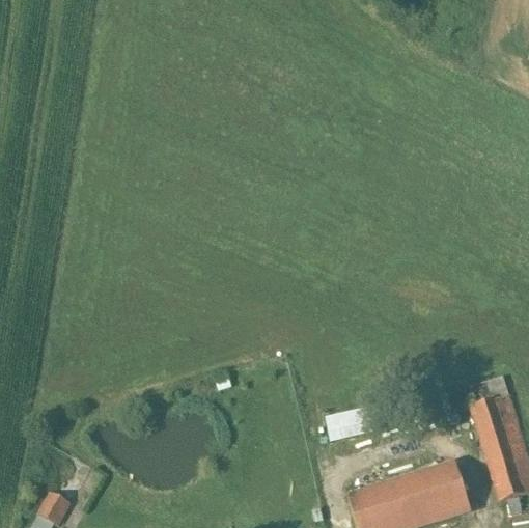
[(528,460),(508,394),(471,406),(501,500),(528,491),(528,460)]
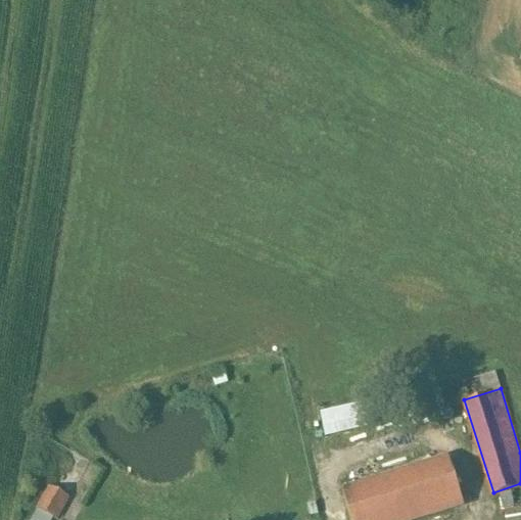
[(372,423),(366,397),(318,410),(325,434),(372,423)]
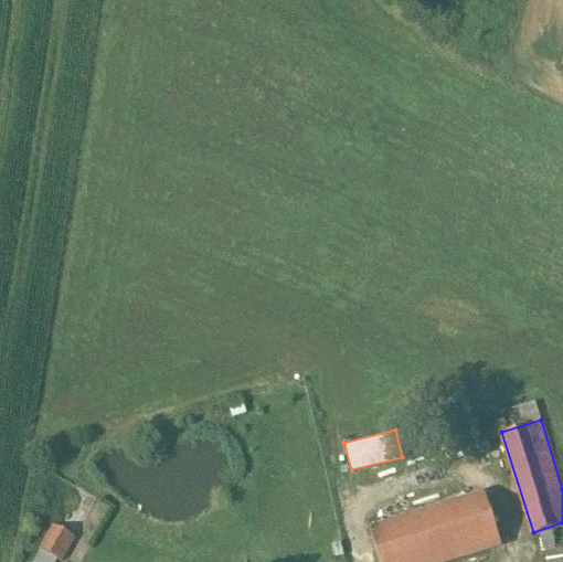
[(486,492),(371,529),(381,561),(437,561),(501,542),(486,492)]
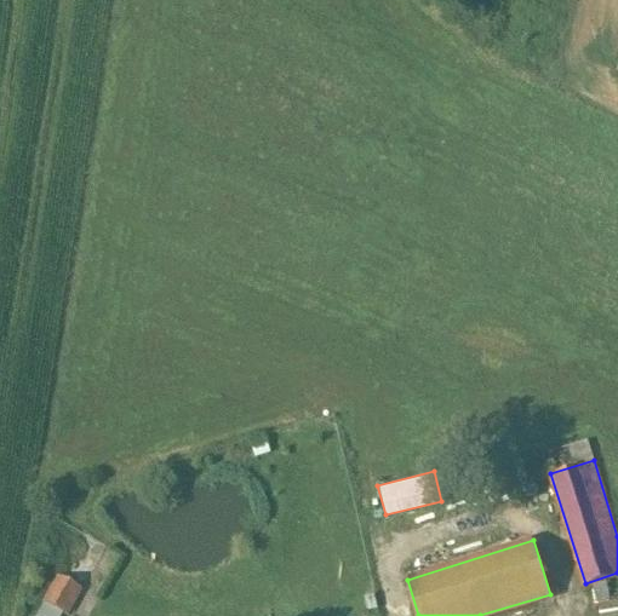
[(81,585),(61,573),(46,598),(67,611),(81,585)]
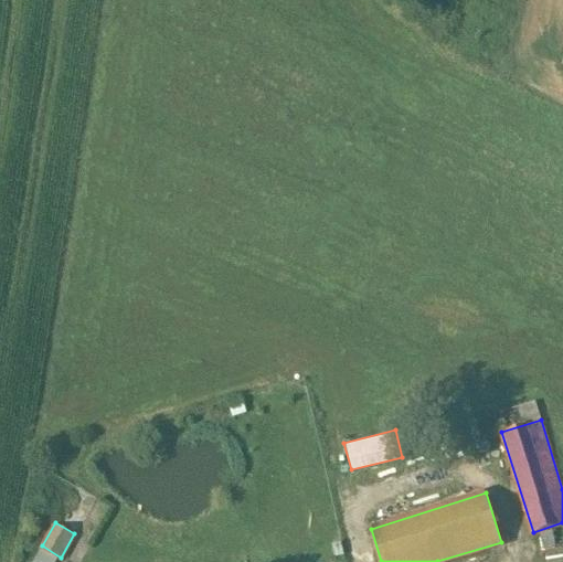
[(32,561),(52,561),(55,558),(39,550),(32,561)]
